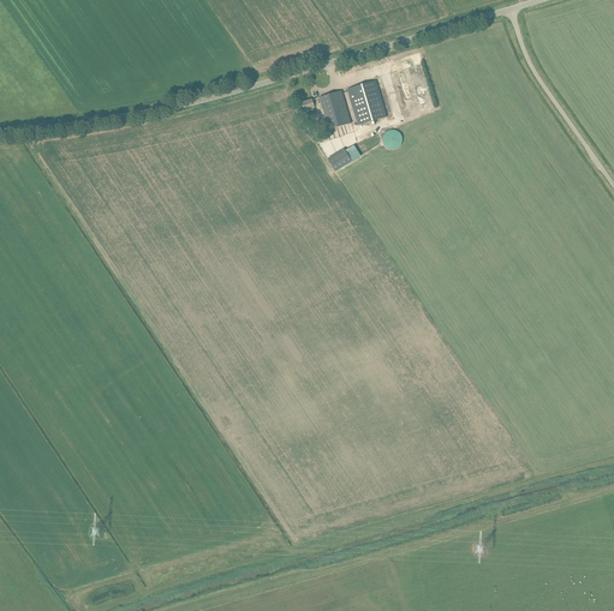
[(424,65),(413,67),(416,76),(424,73),(425,77),(417,79),(417,81),(421,79),(422,83),(419,84),(422,94),(428,93),(429,97),(433,96),(424,65)]
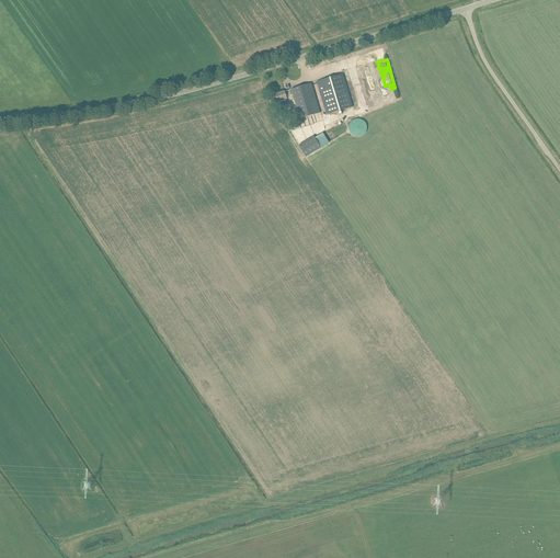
[(354,104),(345,76),(344,70),(318,79),(328,112),(354,104)]
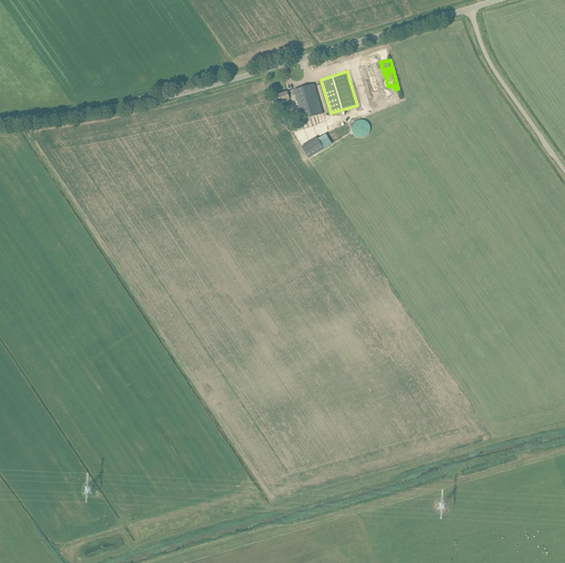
[(279,92),(281,98),(281,100),(291,97),(290,94),(296,93),(304,117),(324,111),(315,81),(295,87),(289,90),(289,89),(279,92)]
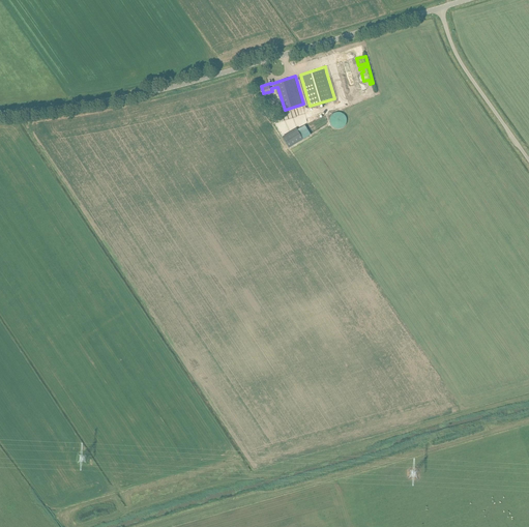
[(347,117),(346,115),(346,113),(345,112),(344,110),(343,109),(341,109),(340,108),(339,108),(336,108),(334,109),(333,109),(332,110),(331,111),(330,113),(329,114),(329,116),(329,118),(329,119),(330,121),(331,122),(332,123),(333,124),(335,125),(338,125),(340,125),(341,124),(343,124),(344,123),(345,121),(346,120),(346,118),(347,117)]
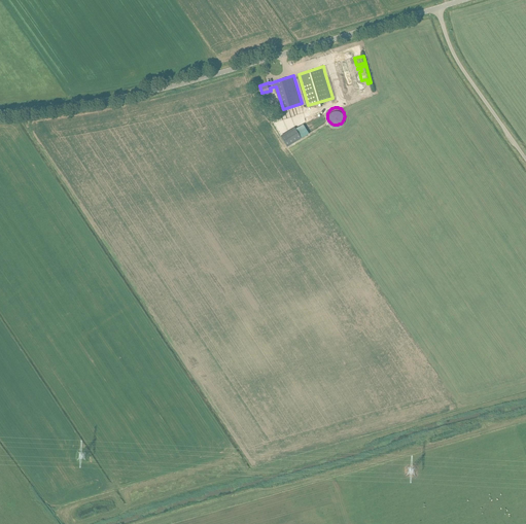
[(304,121),(296,127),(295,125),(282,134),(288,144),(310,132),(304,121)]
